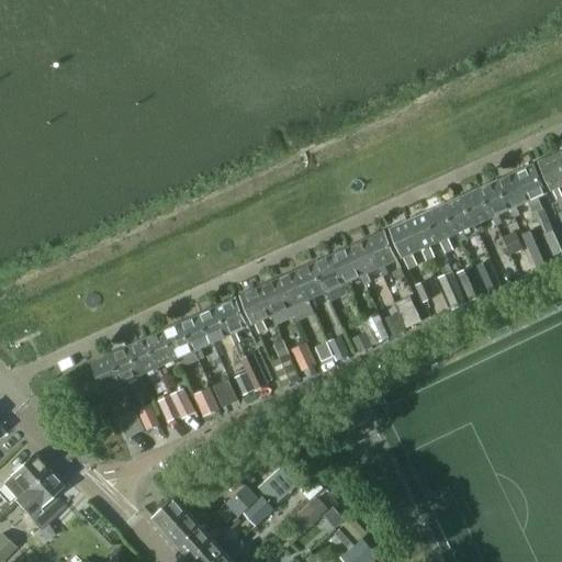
[(561,186),(561,163),(558,155),(540,163),(552,191),(552,190),(557,199),(561,197),(558,188),(561,186)]
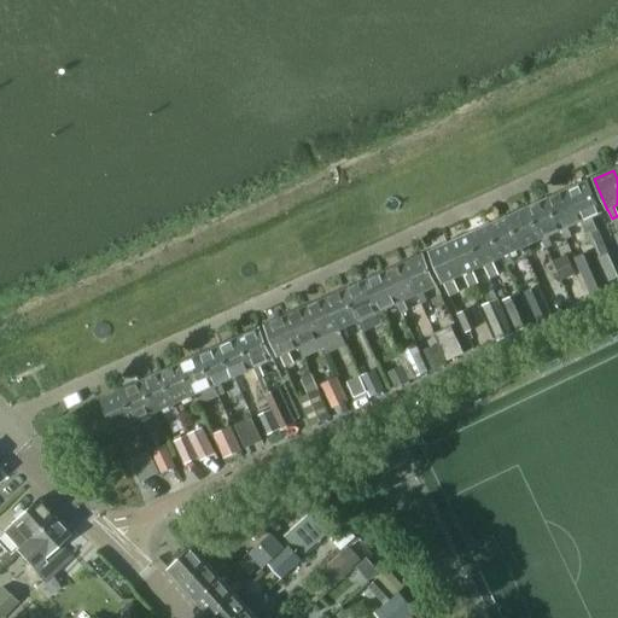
[(587,182),(567,191),(581,221),(587,234),(588,235),(598,231),(598,229),(592,217),(601,213),(587,182)]
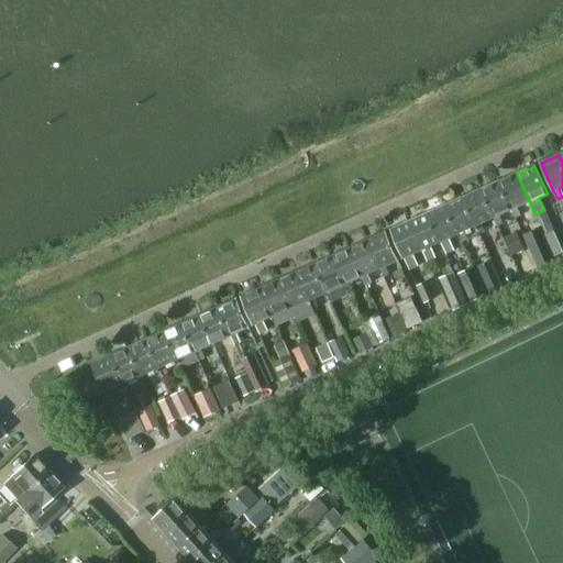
[(517,174),(499,181),(511,210),(516,218),(520,216),(516,208),(529,201),(517,174)]
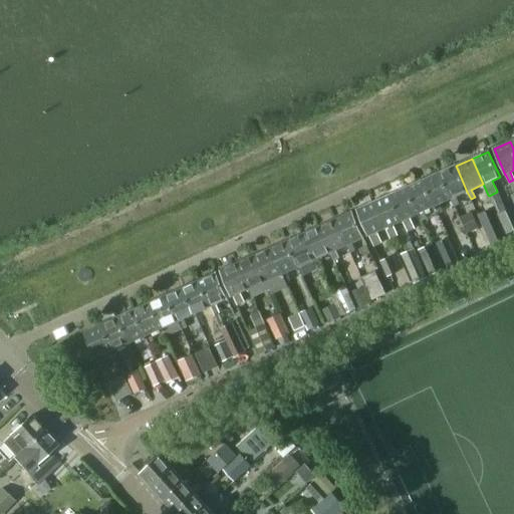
[(456,166),(439,174),(451,199),(454,207),(459,205),(456,197),(467,192),(456,166)]
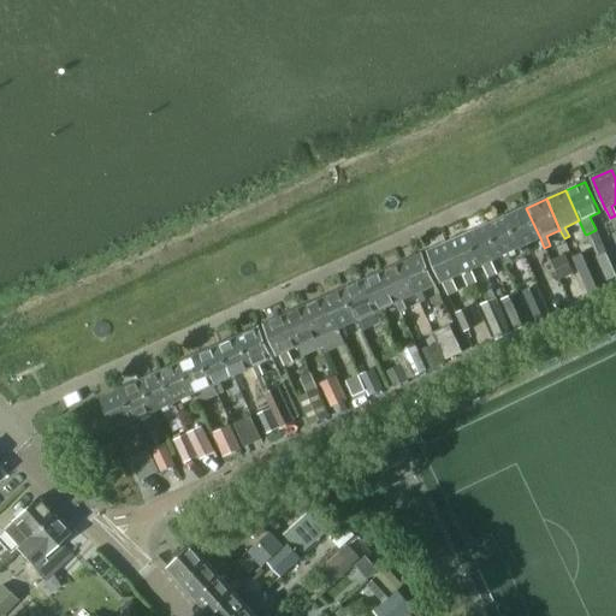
[(526,208),(507,217),(521,247),(525,256),(531,254),(526,244),(540,238),(526,208)]
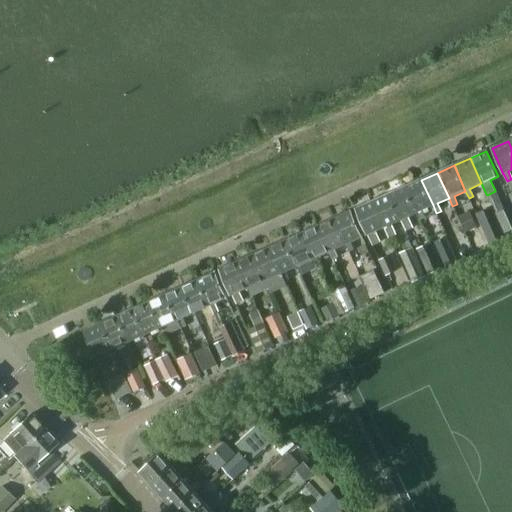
[(421,180),(405,187),(417,213),(420,220),(425,218),(421,211),(433,205),(421,180)]
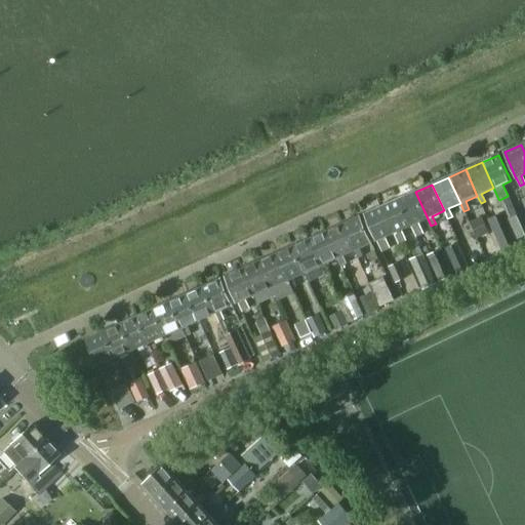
[(415,192),(399,199),(410,226),(414,234),(418,232),(415,224),(428,218),(415,192)]
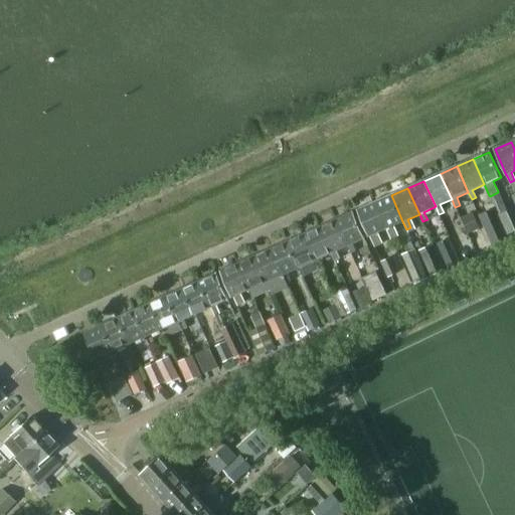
[(402,221),(391,195),(374,203),(386,228),(389,236),(394,234),(397,232),(394,225),(402,221)]
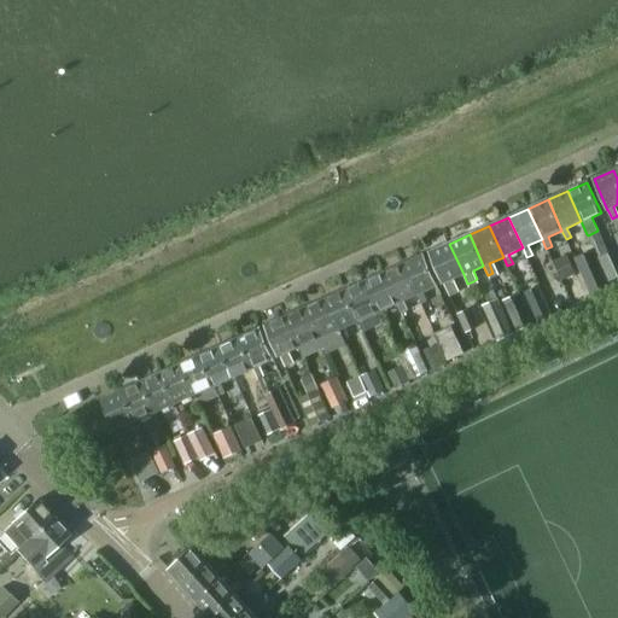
[(464,274),(449,244),(430,252),(444,284),(448,292),(454,290),(458,289),(454,279),(464,274)]
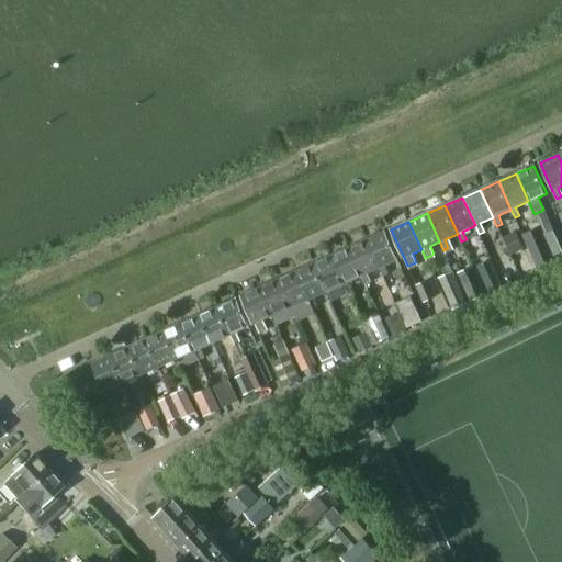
[(521,236),(538,273),(555,266),(540,227),(521,236)]
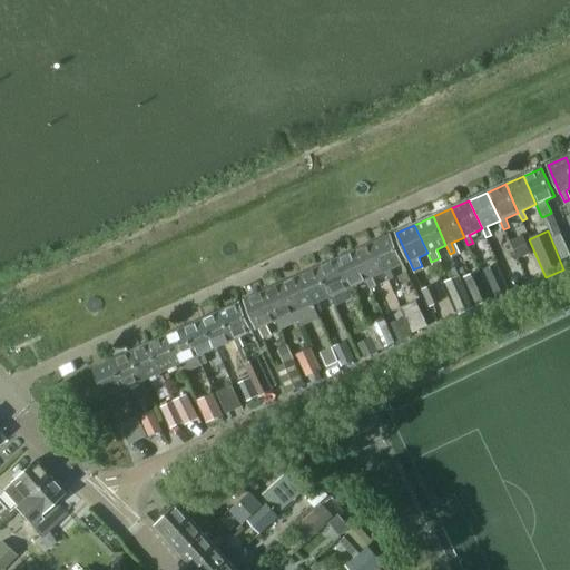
[(552,239),(561,261),(569,256),(569,233),(569,231),(552,239)]
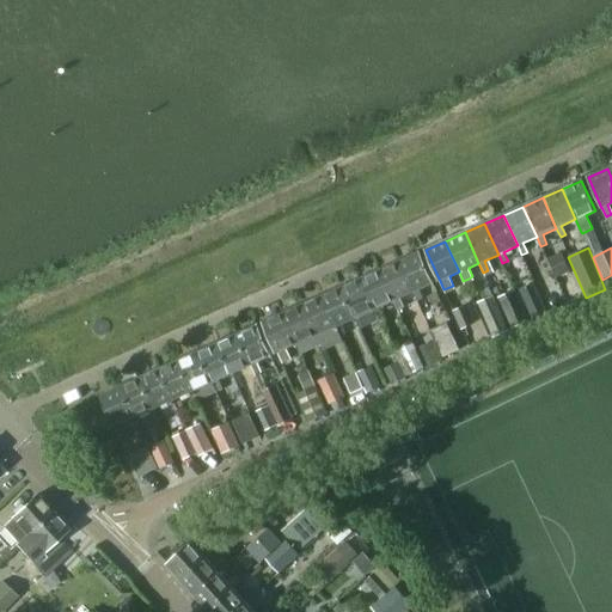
[(420,252),(399,262),(412,293),(417,301),(422,299),(418,289),(433,283),(420,252)]
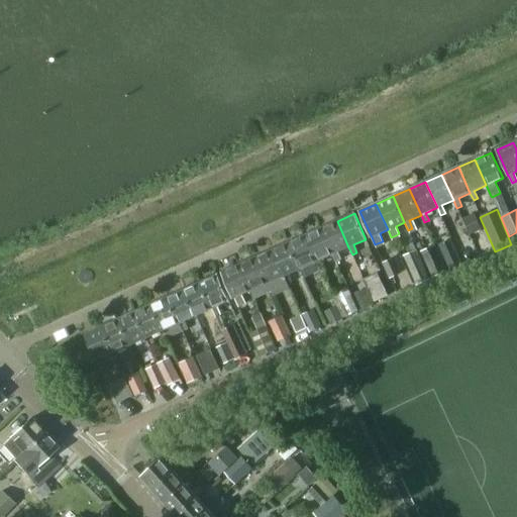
[(475,215),(462,220),(470,236),(481,231),(475,215)]
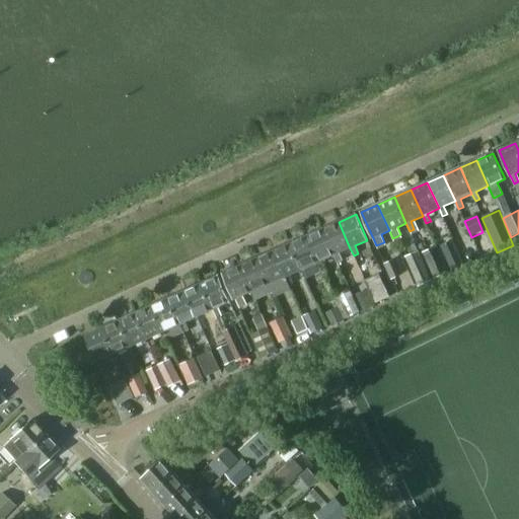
[(339,222),(322,229),(334,255),(337,263),(342,261),(339,253),(350,248),(339,222)]
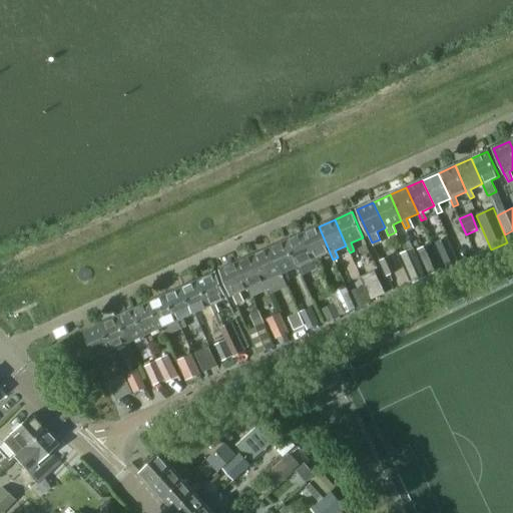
[(319,226),(302,233),(314,260),(317,268),(322,265),(318,258),(330,252),(319,226)]
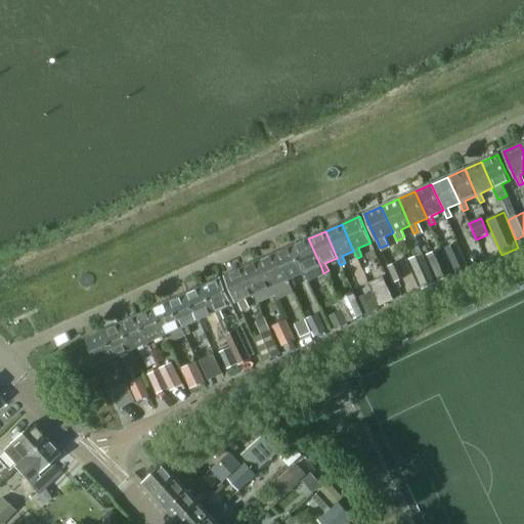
[(320,265),(308,238),(292,247),(304,272),(308,281),(324,274),(323,273),(320,265)]
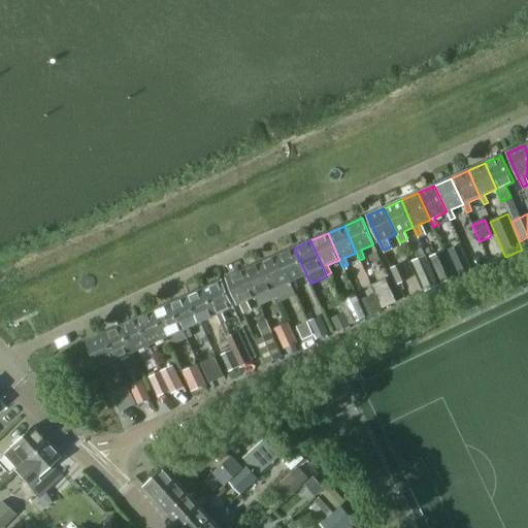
[(448,251),(459,277),(471,272),(460,244),(448,251)]
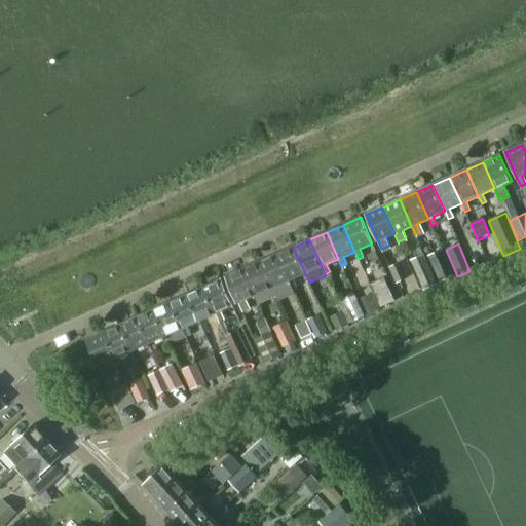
[(293,248),(276,255),(288,282),(292,289),(297,287),(293,279),(305,273),(293,248)]
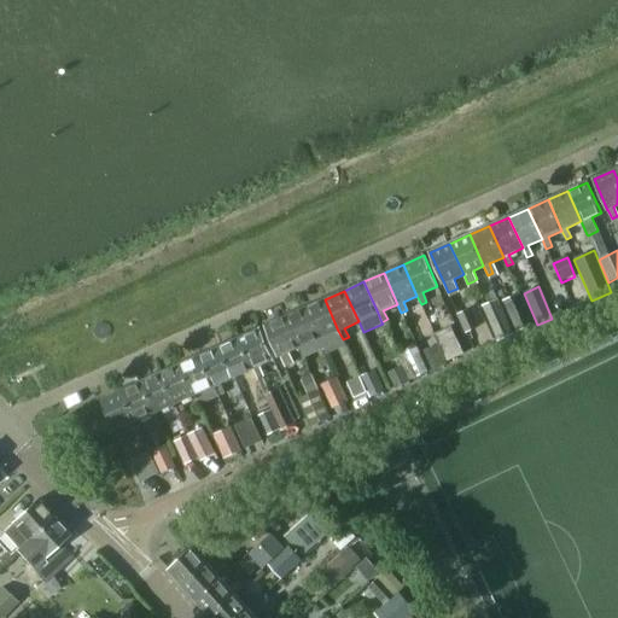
[(505,303),(517,331),(530,325),(519,298),(505,303)]
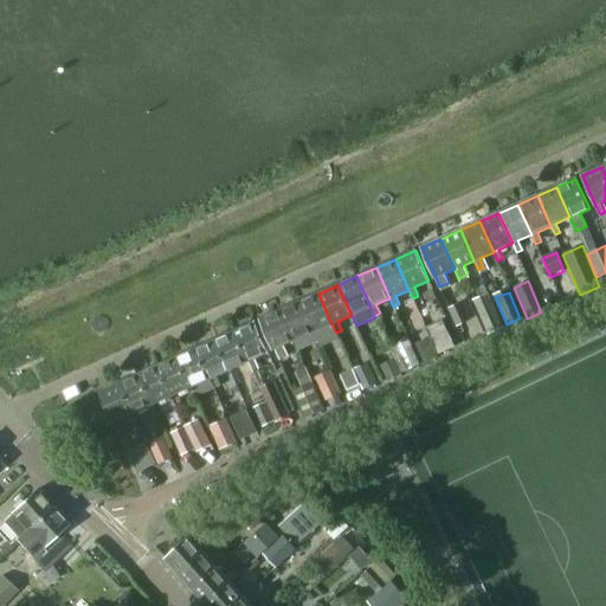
[(318,294),(300,302),(313,333),(317,342),(320,348),(321,349),(340,341),(339,340),(336,333),(331,324),(318,294)]
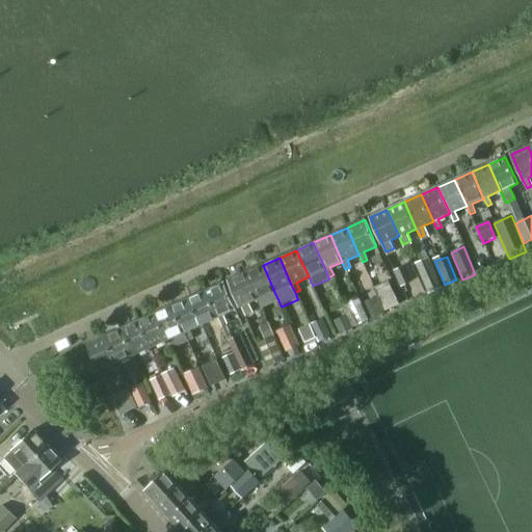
[(428,259),(416,264),(428,291),(441,286),(428,259)]
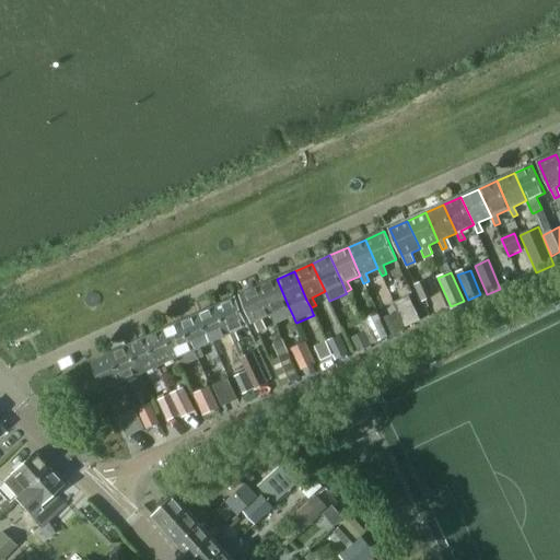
[(280,322),(293,316),(289,307),(277,279),(258,287),(271,315),(275,324),(280,322)]
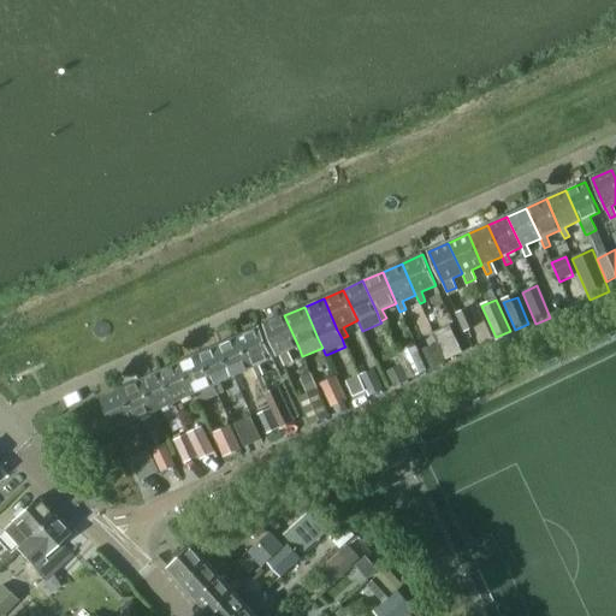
[(469,313),(458,318),(463,331),(475,325),(469,313)]
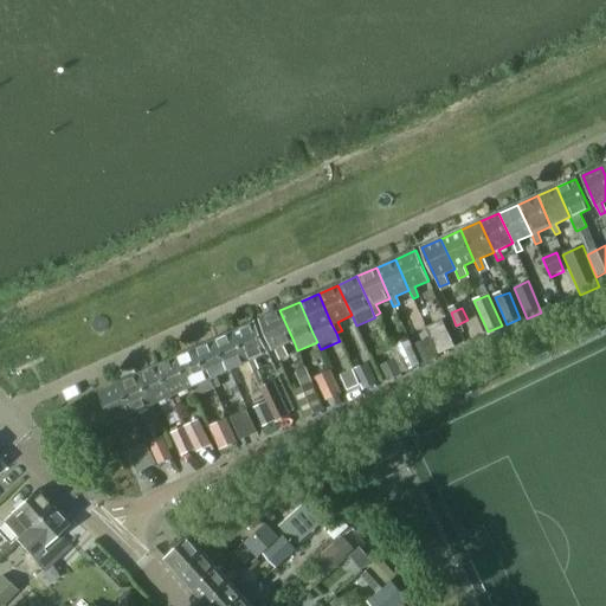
[(294,341),(279,310),(260,320),(275,350),(275,349),(278,359),(284,356),(279,347),(294,341)]
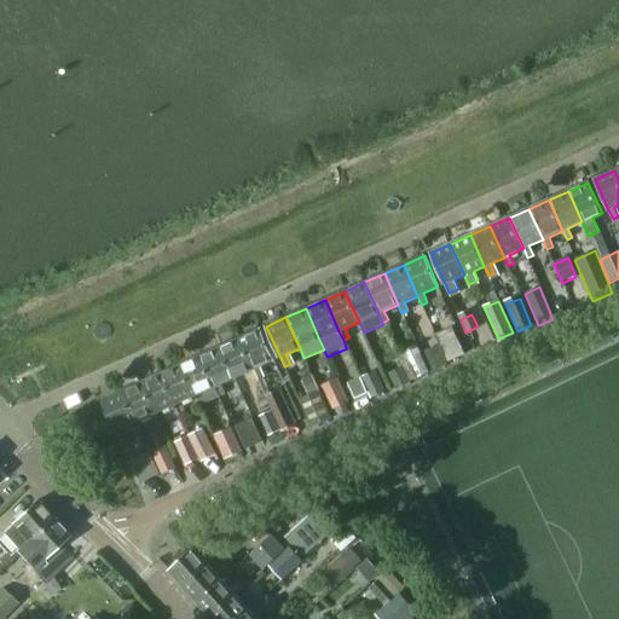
[(435,335),(447,362),(464,354),(452,328),(435,335)]
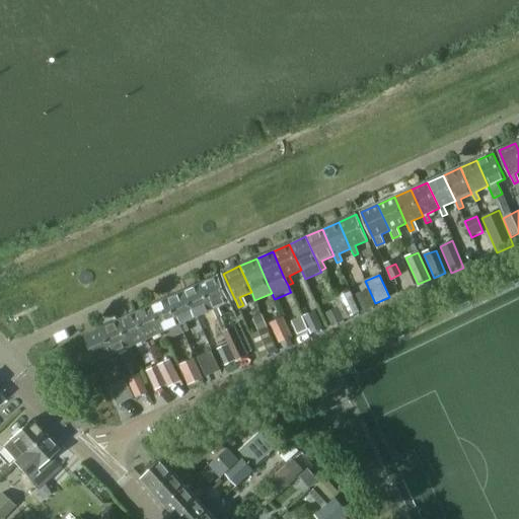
[(218,277),(201,284),(213,310),(216,317),(221,315),(217,308),(229,302),(218,277)]
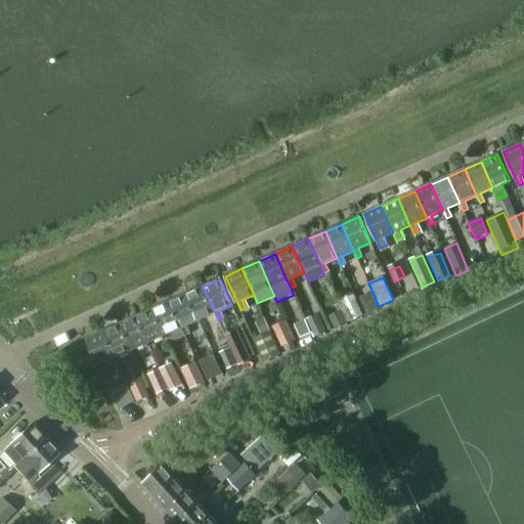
[(203,287),(186,294),(199,320),(203,318),(215,313),(203,287)]
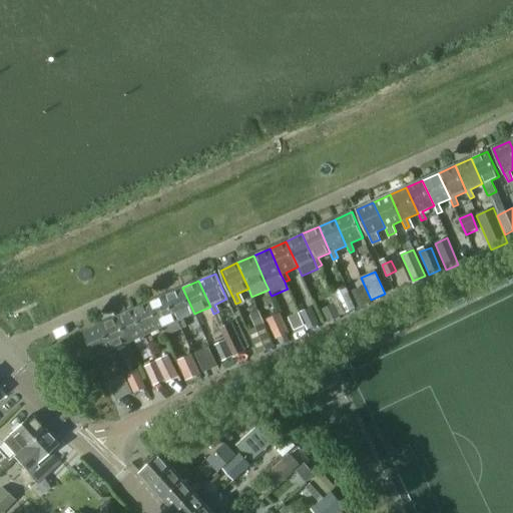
[(370,300),(366,291),(364,286),(352,292),(359,306),(370,300)]
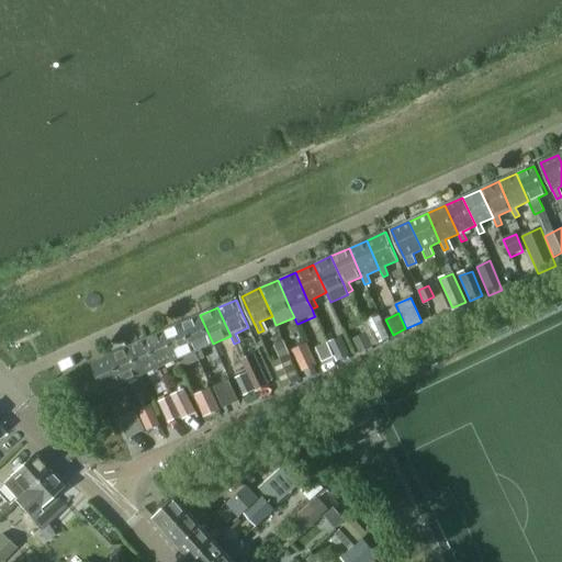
[(200,315),(182,324),(199,360),(204,357),(200,349),(213,344),(200,315)]
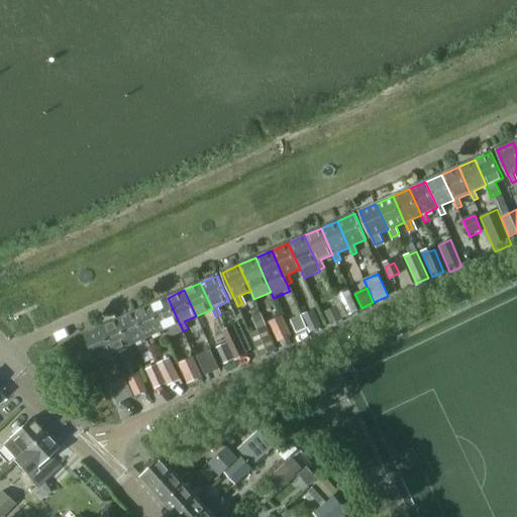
[(335,295),(338,301),(345,318),(357,312),(350,296),(347,290),(335,295)]
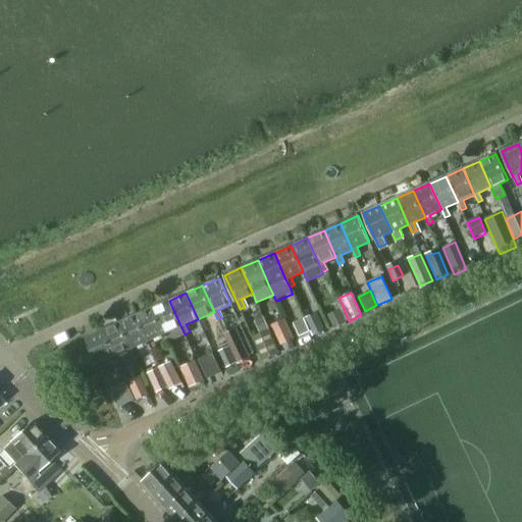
[(169,301),(153,308),(164,333),(168,342),(185,334),(169,301)]
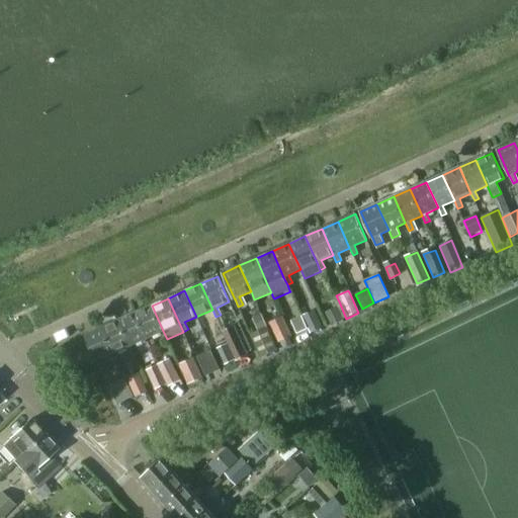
[(152,306),(135,313),(147,339),(150,347),(155,344),(152,337),(163,331),(152,306)]
